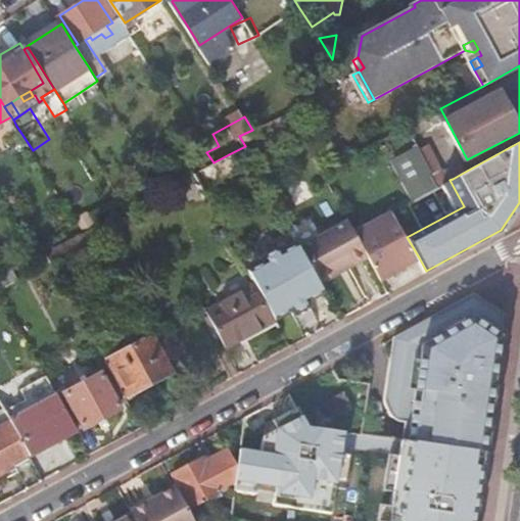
[(429,143),(421,147),(435,172),(439,169),(442,167),(429,143)]
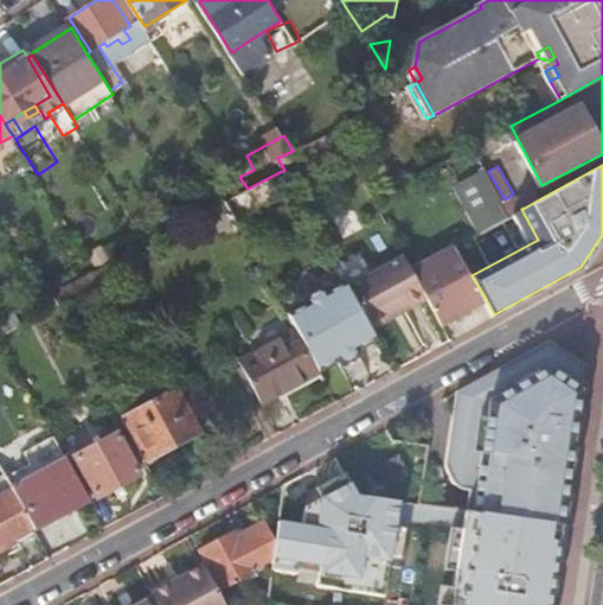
[(488,171),(488,170),(460,185),(485,229),(510,216),(502,201),(505,199),(488,171)]
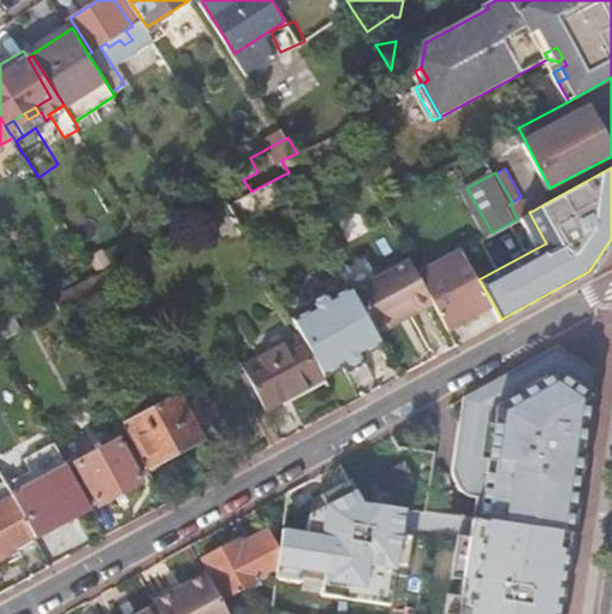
[(251,192),(243,179),(224,189),(231,202),(251,192)]
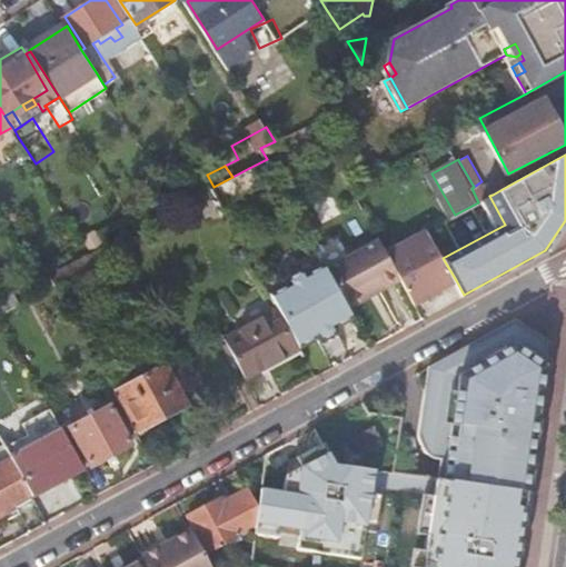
[(493,195),(508,186),(503,176),(487,185),(493,195)]
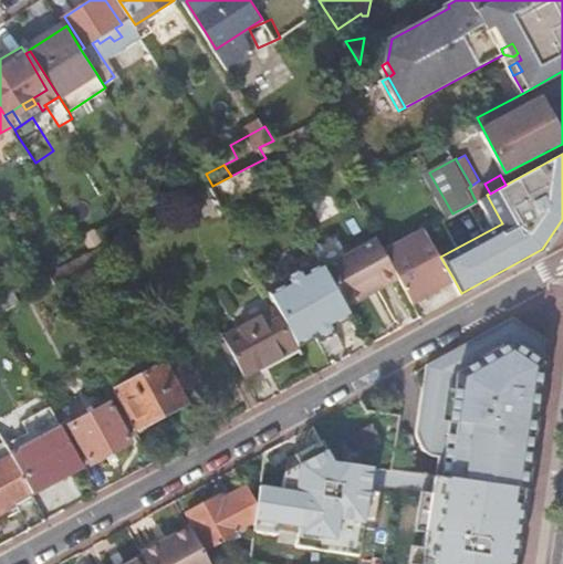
[(476,183),(471,186),(469,187),(476,201),(480,198),(483,197),(476,183)]
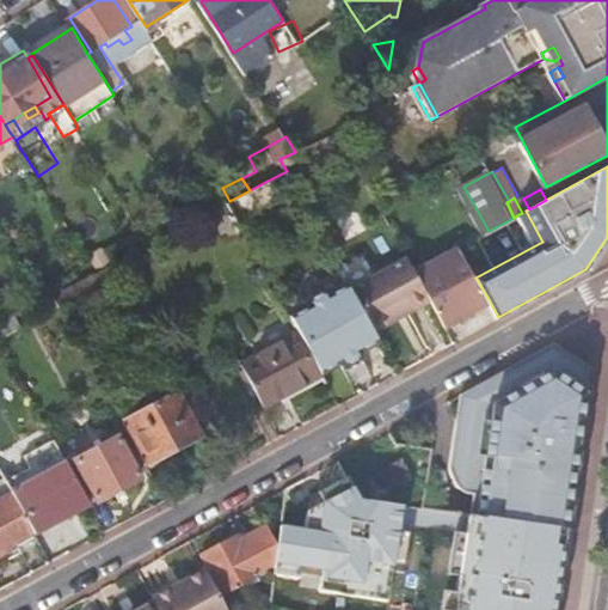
[(429,294),(446,325),(490,302),(476,278),(459,246),(416,270),(429,294)]
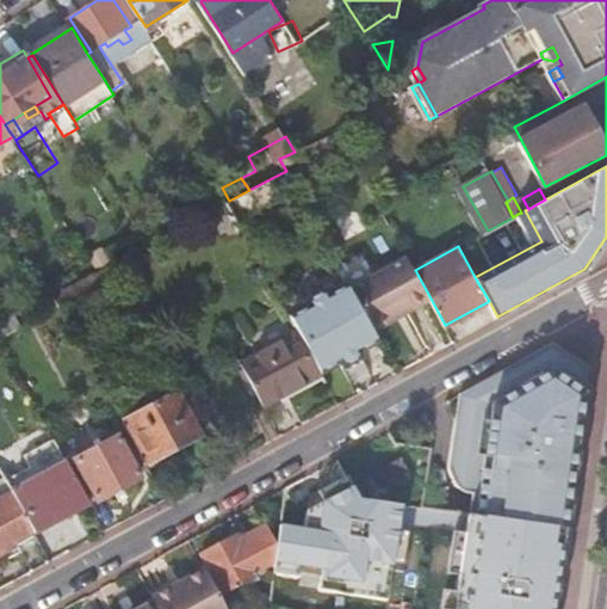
[(407,256),(350,287),(373,328),(398,315),(396,312),(428,294),(415,270),(407,256)]
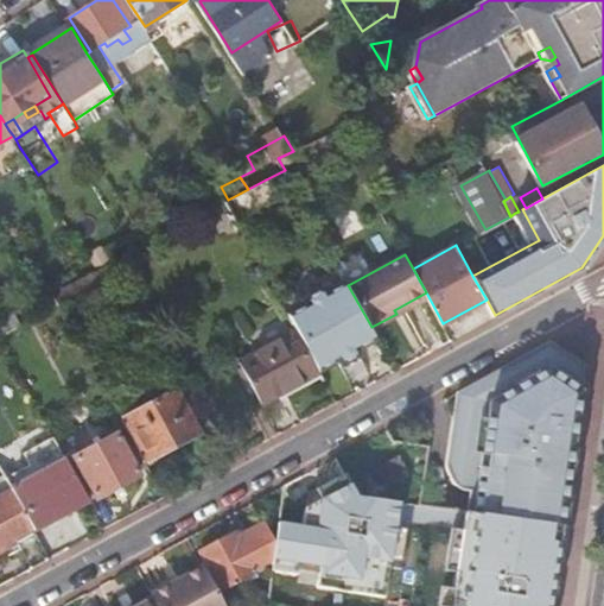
[(99,269),(55,291),(67,313),(115,286),(112,282),(121,277),(113,260),(99,269)]
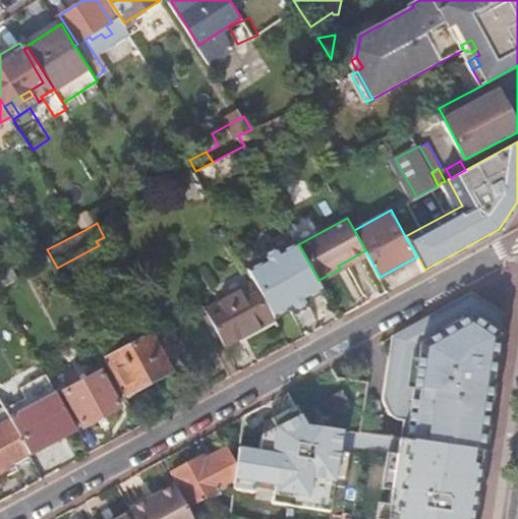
[(255,281),(275,316),(291,307),(293,312),(310,303),(307,298),(324,289),(319,280),(298,244),(296,240),(281,248),(278,244),(262,253),(264,257),(247,267),(255,281)]
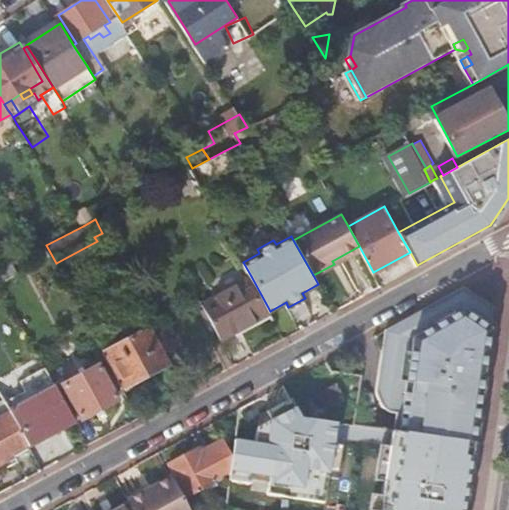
[(251,276),(203,303),(222,337),(270,311),(251,276)]
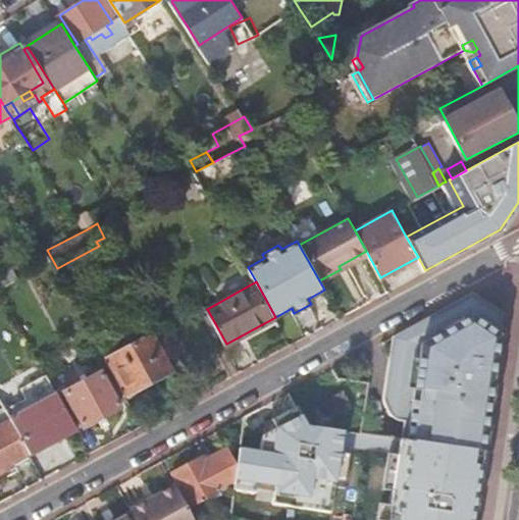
[(406,432),(481,444),(498,333),(470,315),(420,344),(406,432)]
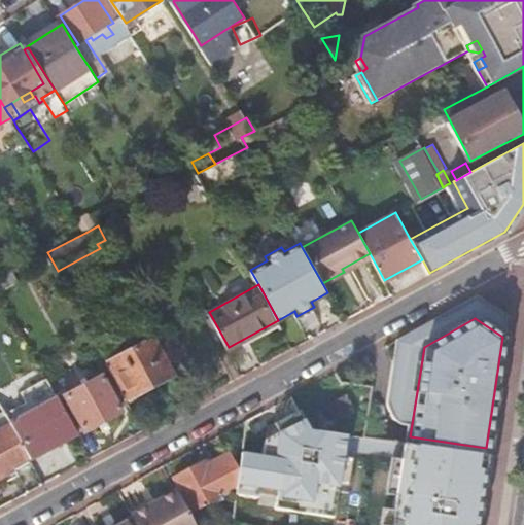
[(107,362),(128,399),(177,372),(156,335),(107,362)]
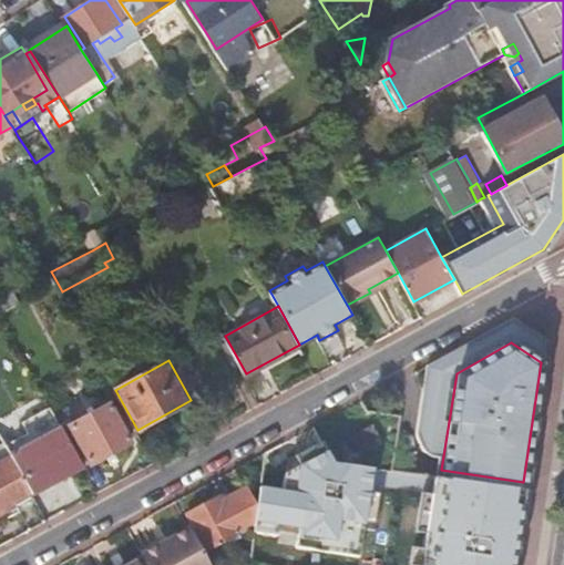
[(399,381),(390,386),(398,401),(407,397),(399,381)]
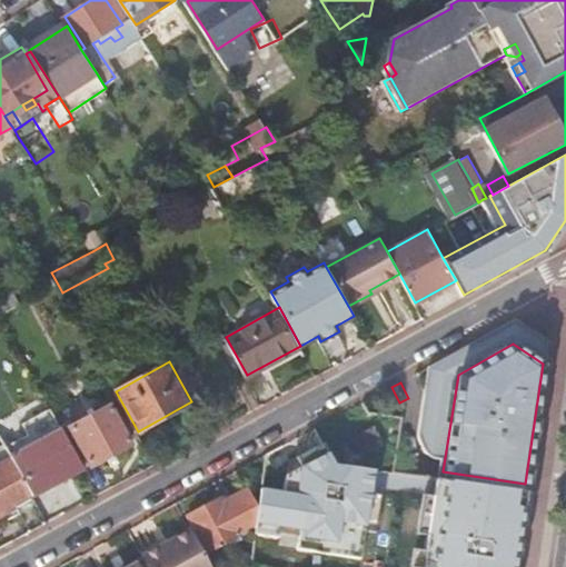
[(63,429),(85,466),(91,463),(92,465),(131,441),(110,403),(90,414),(88,409),(81,414),(83,418),(63,429)]
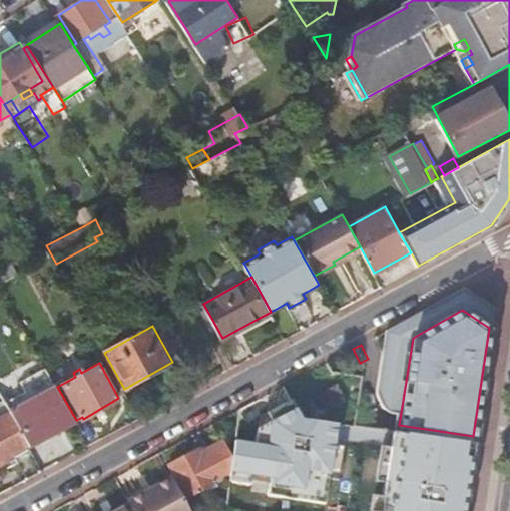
[(57,387),(56,384),(10,409),(11,411),(29,443),(30,446),(76,420),(57,387)]
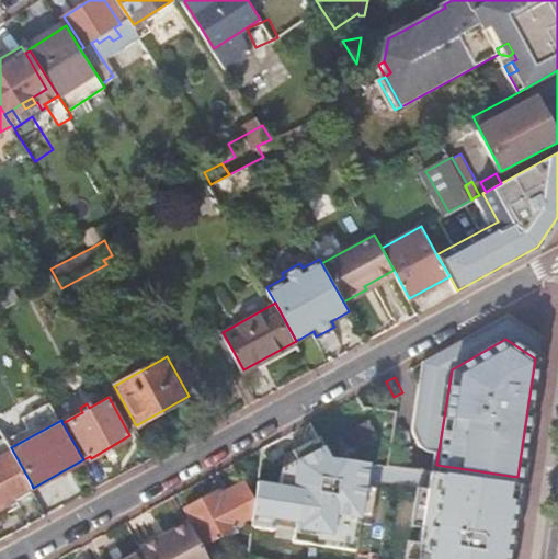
[(281,480),(257,477),(253,498),(251,515),(250,524),(276,527),(277,514),(297,517),(294,539),(357,549),(369,461),(329,455),(325,446),(283,466),(281,480)]
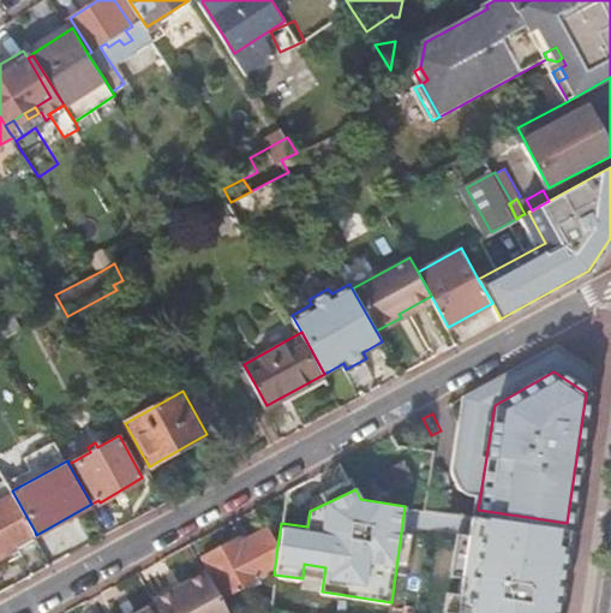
[(10,545),(35,531),(13,493),(0,500),(0,555),(12,549),(10,545)]
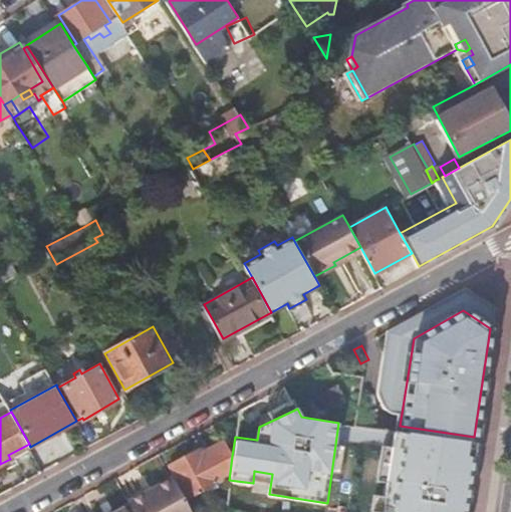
[(464,511),(474,437),(400,426),(382,511),(464,511)]
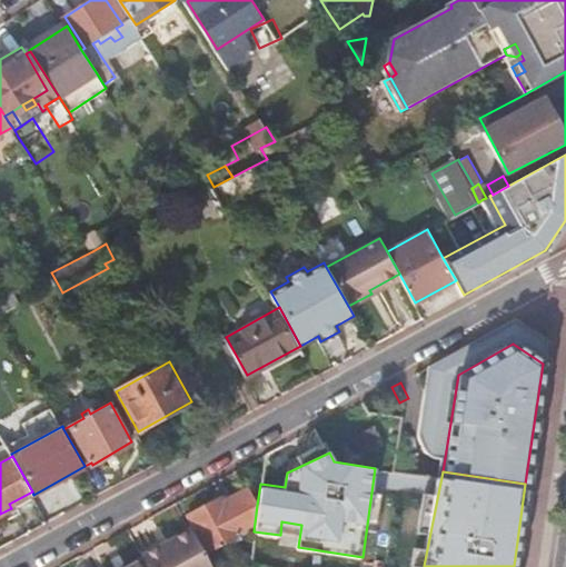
[(220,496),(189,514),(209,549),(235,535),(238,539),(244,536),(240,530),(255,523),(257,505),(249,487),(222,501),(220,496)]
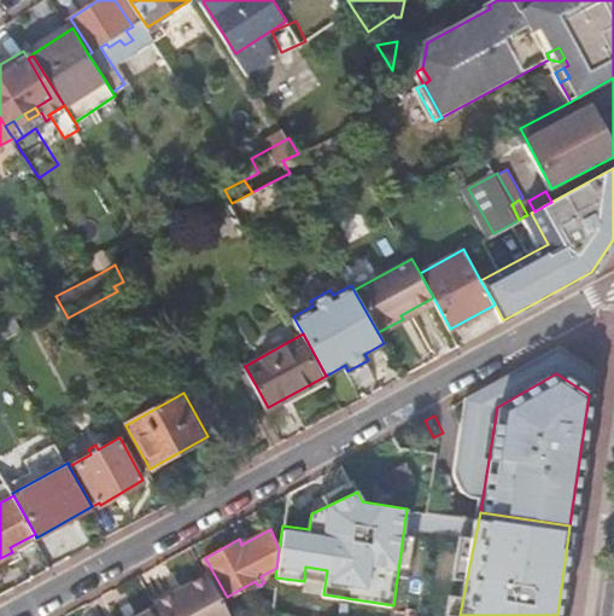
[(156,603),(157,605),(162,615),(232,615),(209,573),(174,592),(156,603)]
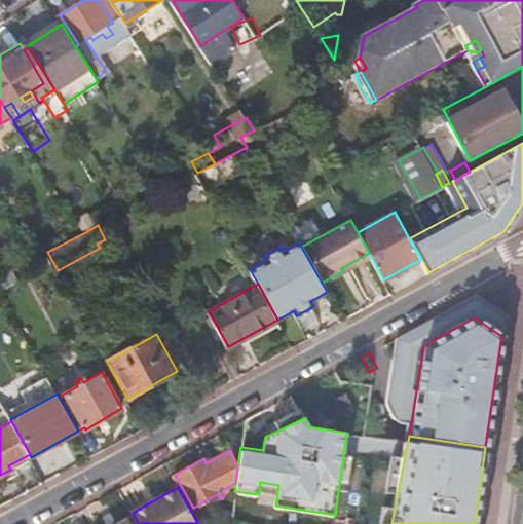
[(116,523),(138,523),(134,515),(116,523)]
